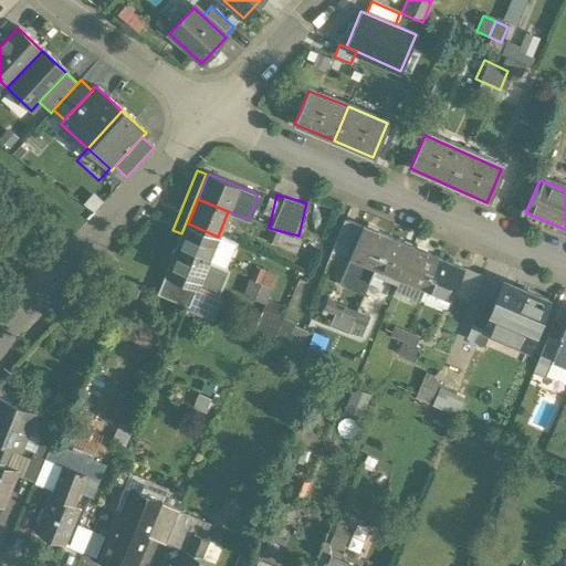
[(218,237),(188,223),(177,250),(226,269),(236,243),(218,237)]
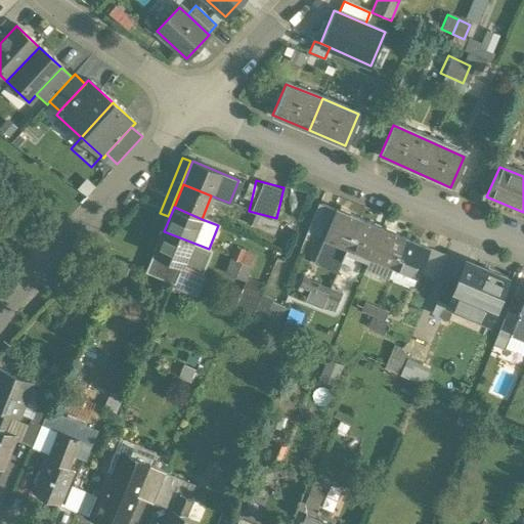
[(359,220),(336,211),(324,238),(347,248),(359,220)]
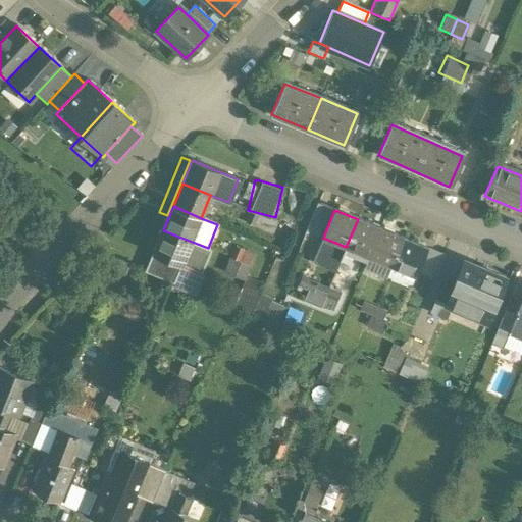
[(380,228),(358,219),(346,247),(343,255),(366,264),(368,258),(380,228)]
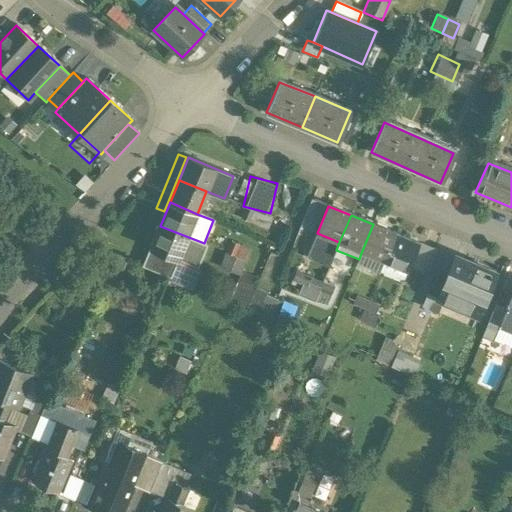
[(396,234),(373,224),(361,253),(384,262),(396,234)]
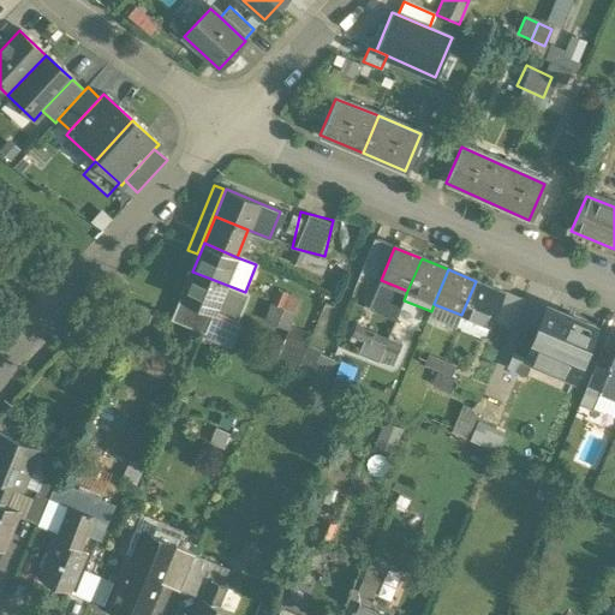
[(245,292),(192,272),(180,299),(214,314),(238,323),(250,294),(245,292)]
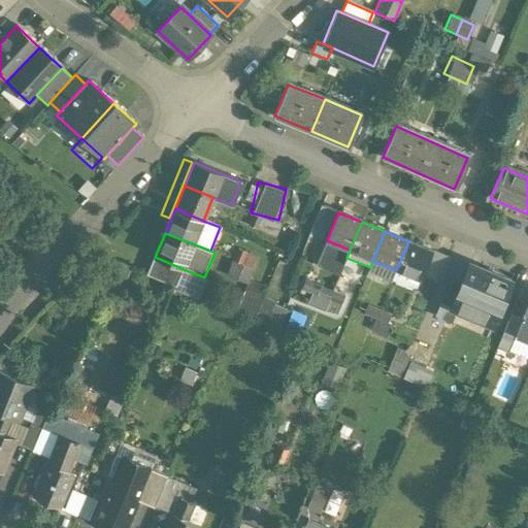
[(408,241),(396,270),(420,279),(431,251),(408,241)]
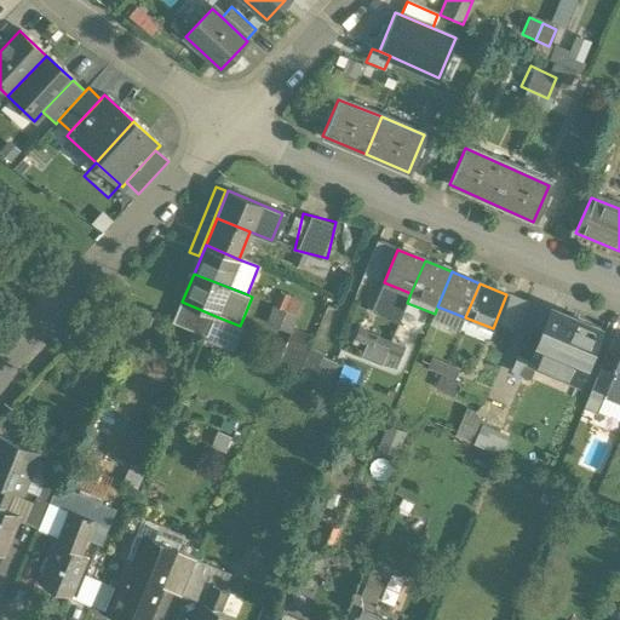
[(265,322),(290,331),(302,298),(277,290),(265,322)]
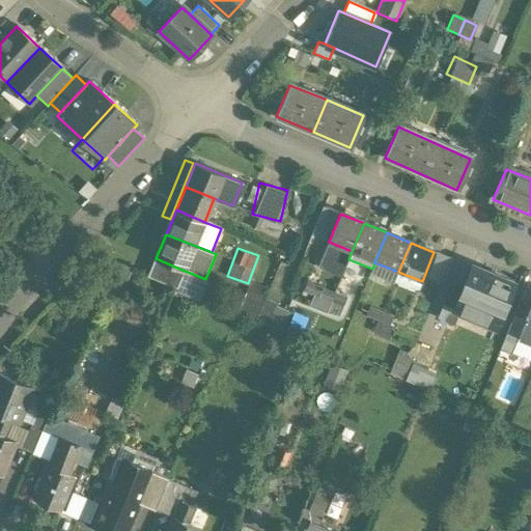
[(439,254),(428,278),(442,283),(451,260),(439,254)]
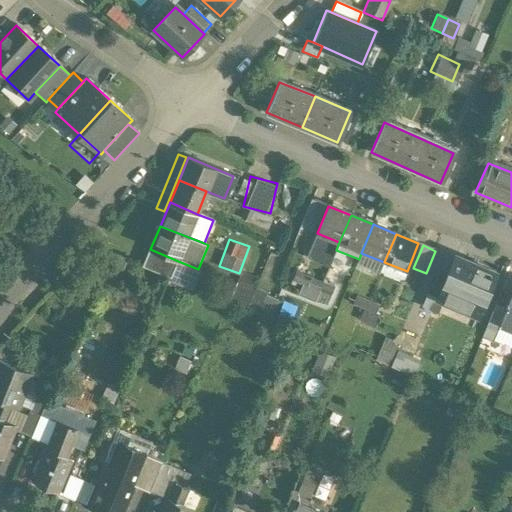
[(178,261),(150,249),(143,267),(171,278),(178,261)]
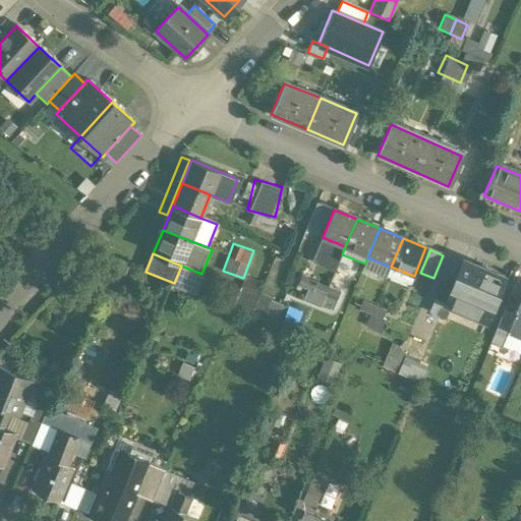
[(445,304),(485,322),(504,278),(473,265),(470,270),(461,267),(445,304)]
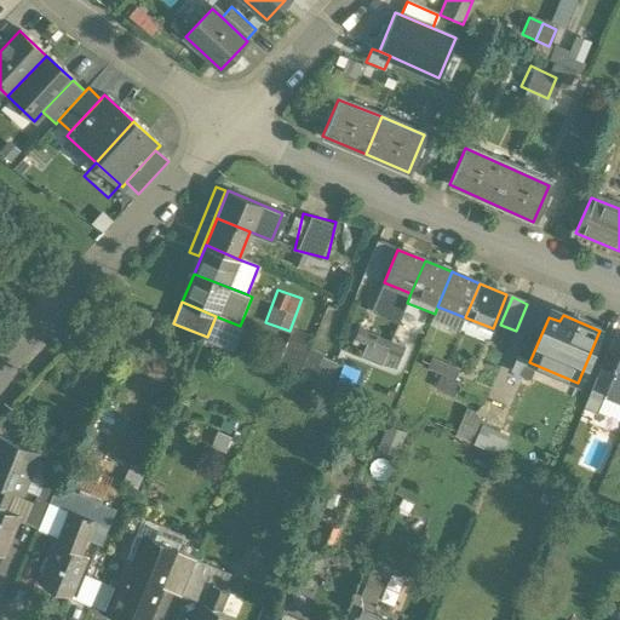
[(274,361),(292,369),(303,348),(285,339),(274,361)]
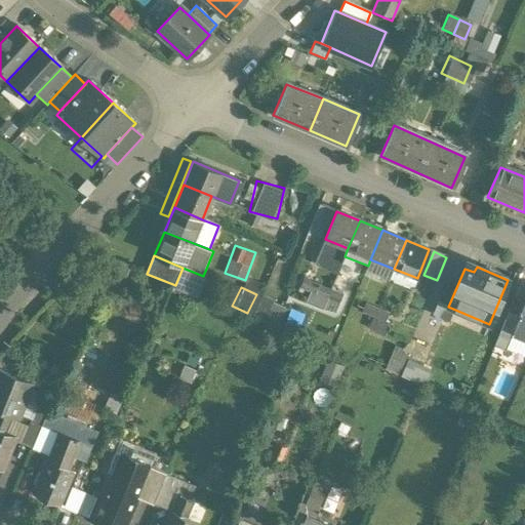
[(341,296),(329,292),(327,298),(338,304),(341,296)]
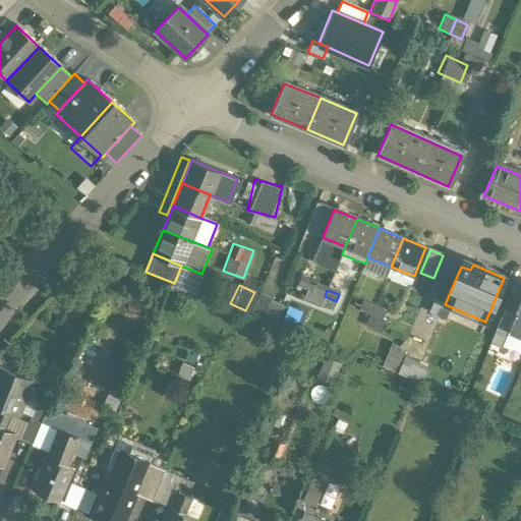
[(520,302),(510,330),(520,335),(520,302)]
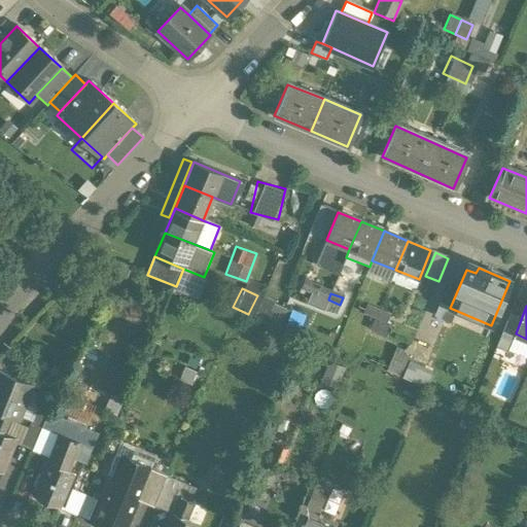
[(521,319),(510,315),(496,348),(506,353),(521,319)]
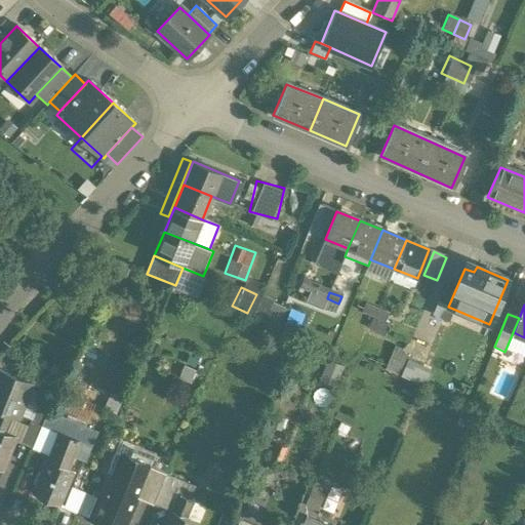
[(401,350),(394,348),(385,371),(399,377),(406,360),(401,350)]
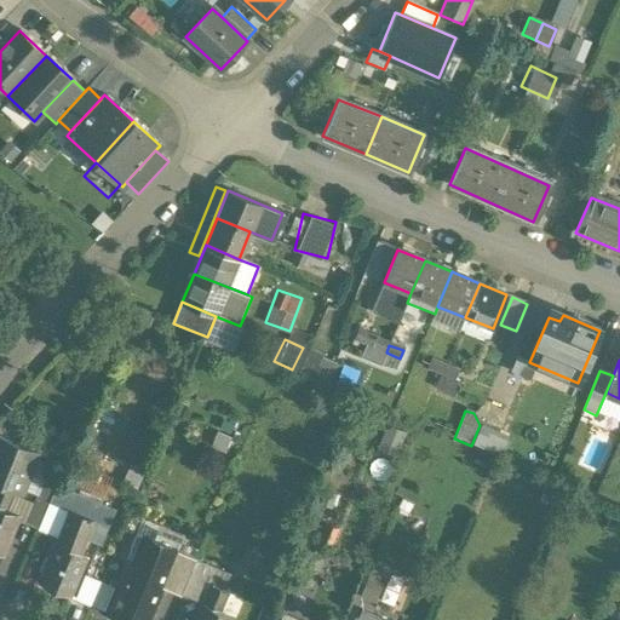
[(0,436),(0,484),(13,491),(21,493),(38,452),(0,436)]
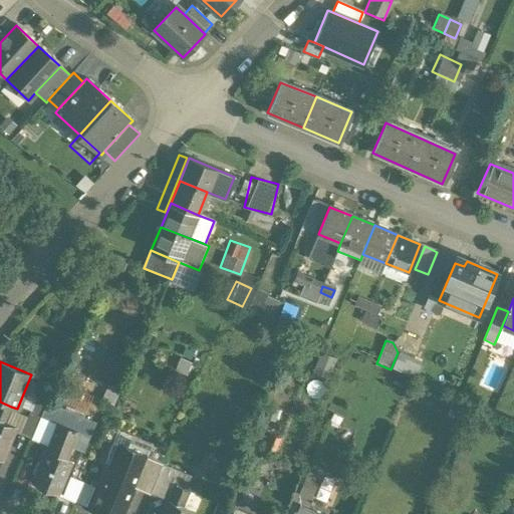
[(45,402),(35,398),(29,414),(39,418),(45,402)]
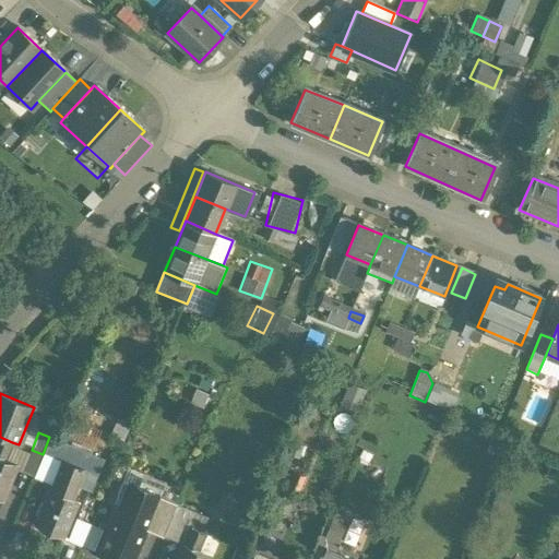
[(0,437),(0,500),(3,501),(18,465),(4,460),(12,442),(0,437)]
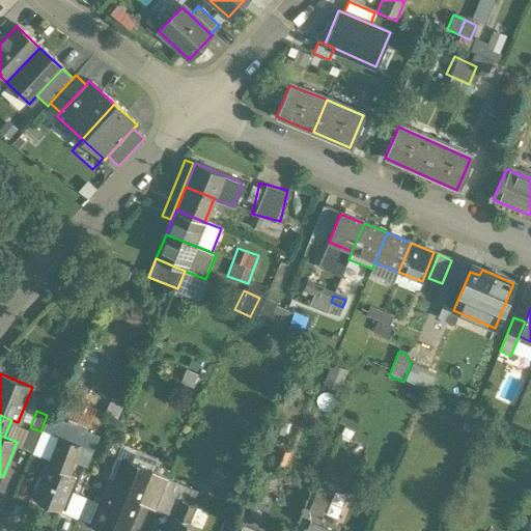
[(40,431),(30,427),(23,447),(32,450),(40,431)]
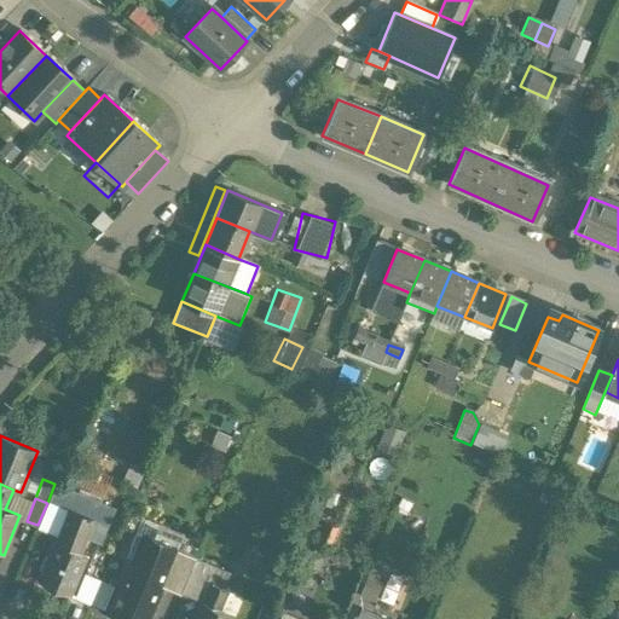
[(69,509),(55,543),(38,583),(70,596),(86,555),(71,549),(86,515),(69,509)]
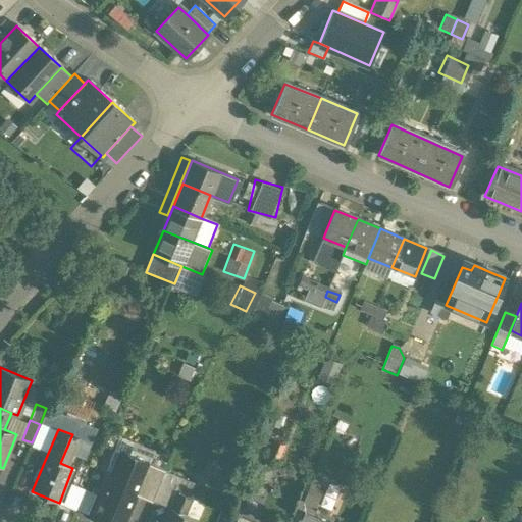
[(148,465),(151,458),(132,450),(128,457),(114,451),(106,470),(111,472),(92,518),(102,521),(124,521),(136,496),(140,497),(153,466),(148,465)]
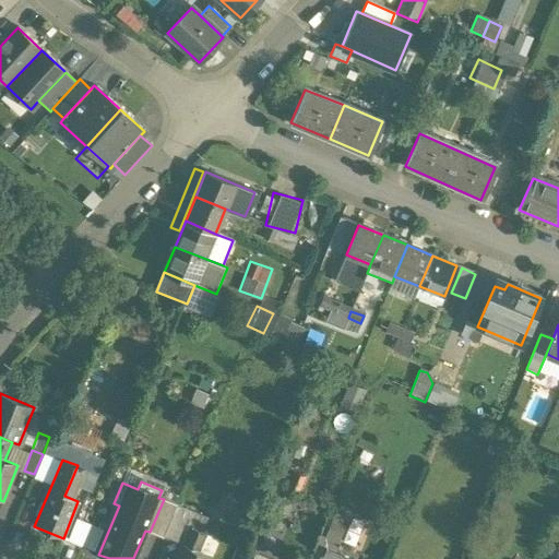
[(164,499),(150,532),(164,537),(177,504),(164,499)]
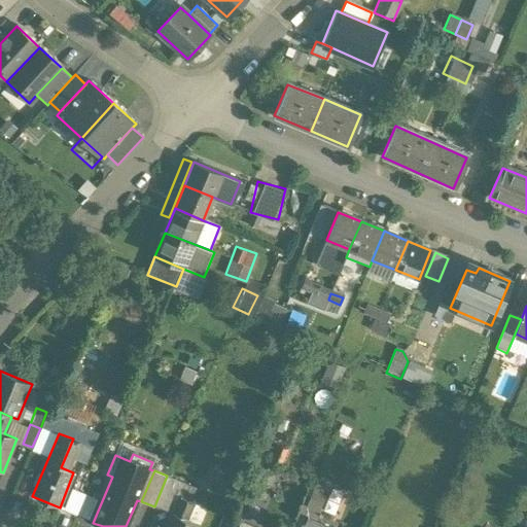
[(83,494),(71,489),(63,508),(75,514),(83,494)]
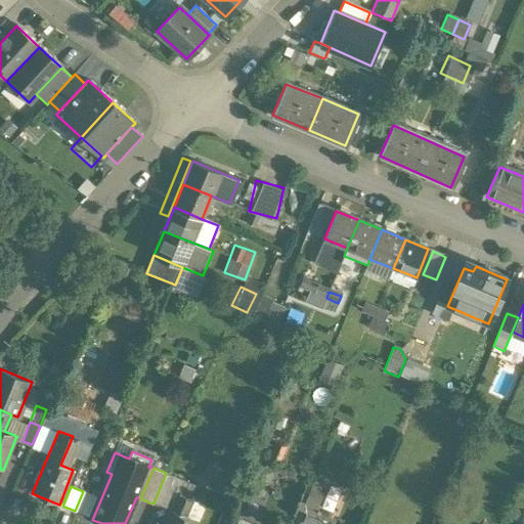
[(192,499),(178,493),(171,510),(185,516),(192,499)]
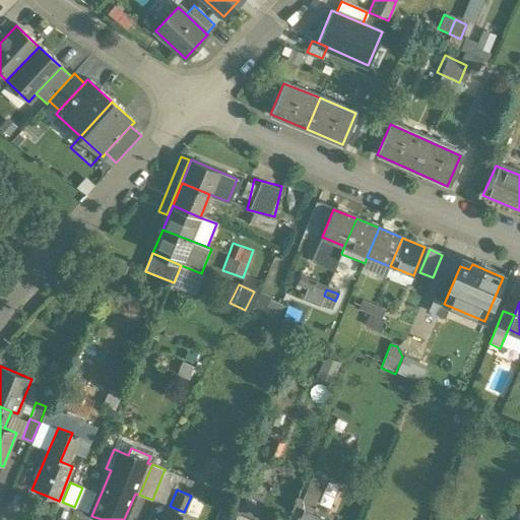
[(170,506),(169,506),(161,519),(159,519),(154,518),(153,519),(194,519),(195,517),(184,512),(170,506)]
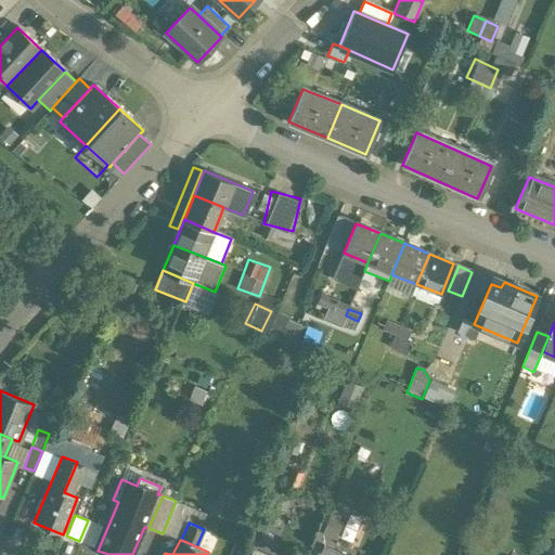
[(554,554),(554,541),(551,540),(544,554),(554,554)]
